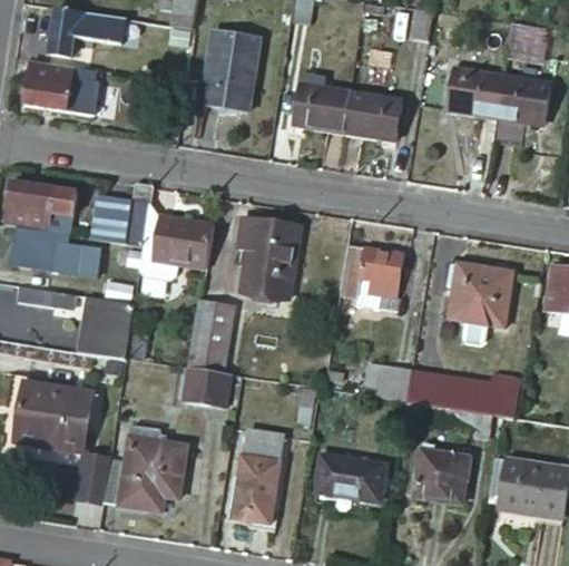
[(128,16),(148,19),(151,0),(130,0),(128,16)]
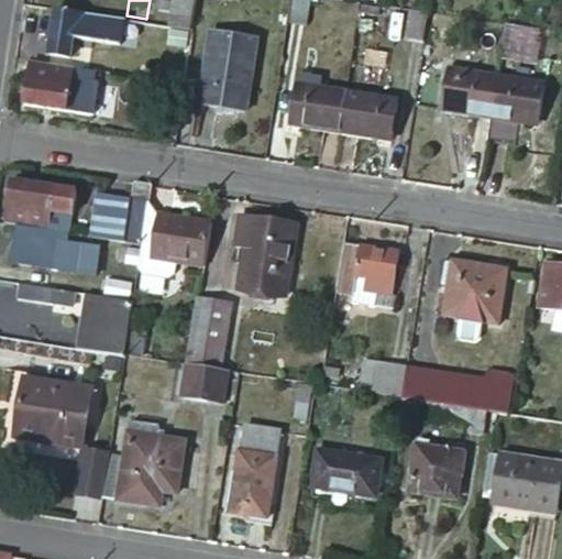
[(155,0),(154,4),(172,6),(168,23),(190,26),(194,0),(155,0)]
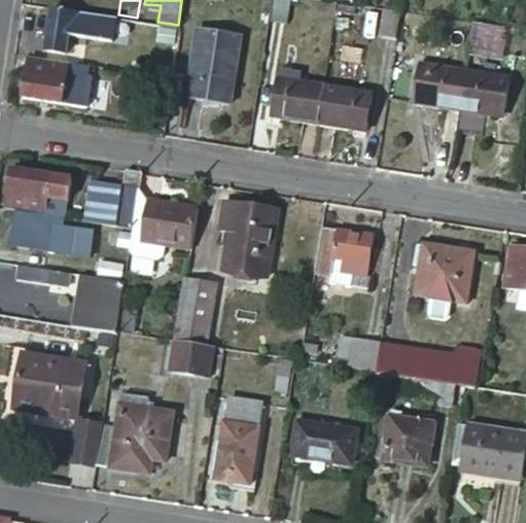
[(111,38),(115,14),(51,4),(44,46),(65,49),(67,31),(111,38)]
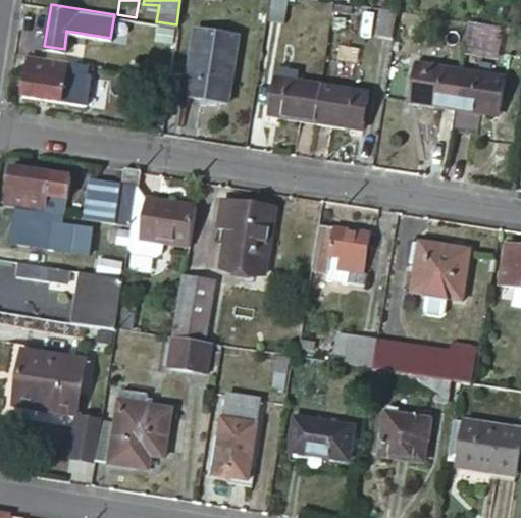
[(392,33),(396,6),(379,4),(374,30),(392,33)]
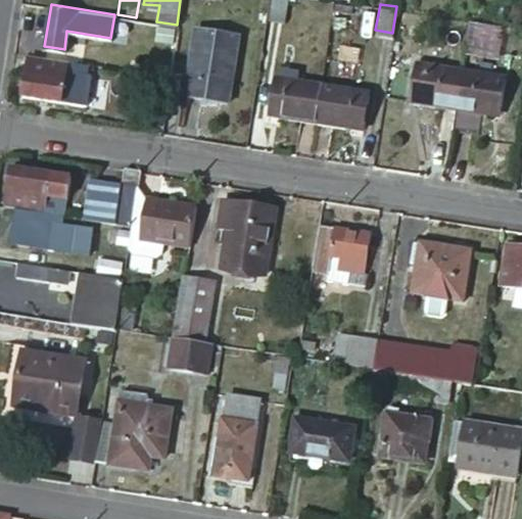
[(499,51),(506,21),(471,13),(464,43),(499,51)]
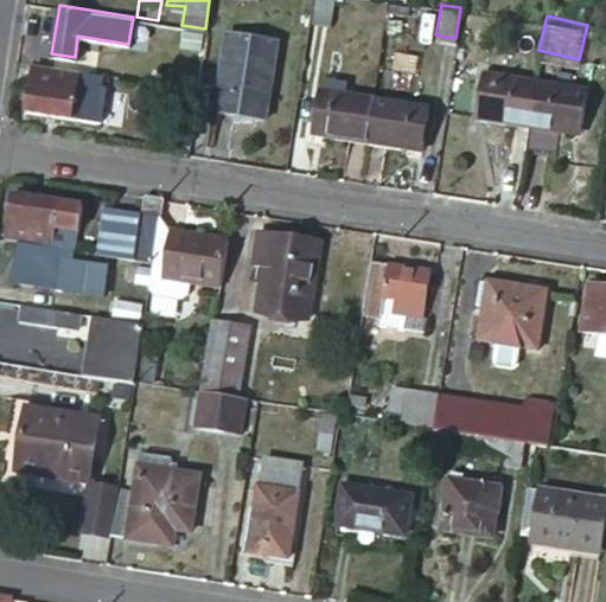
[(276,38),(227,31),(214,107),(263,115),(276,38)]
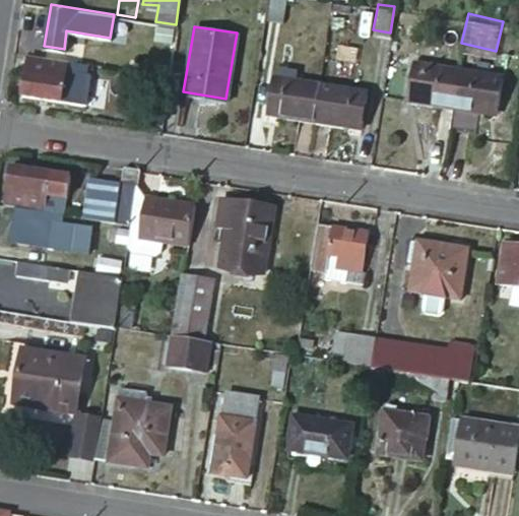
[(67,58),(27,52),(20,92),(85,103),(90,73),(65,69),(67,58)]
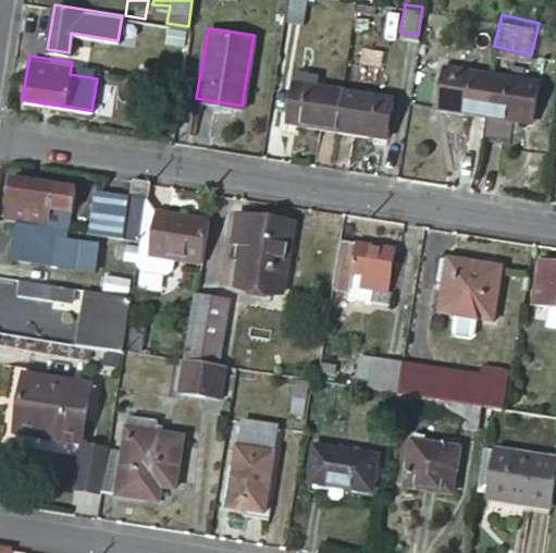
[(434,102),(483,110),(489,71),(441,63),(434,102)]
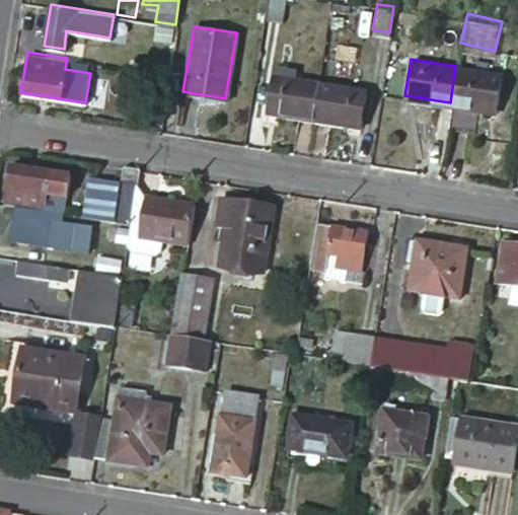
[(317,81),(286,76),(287,65),(274,63),(272,75),(270,74),(265,108),(312,116),(317,81)]
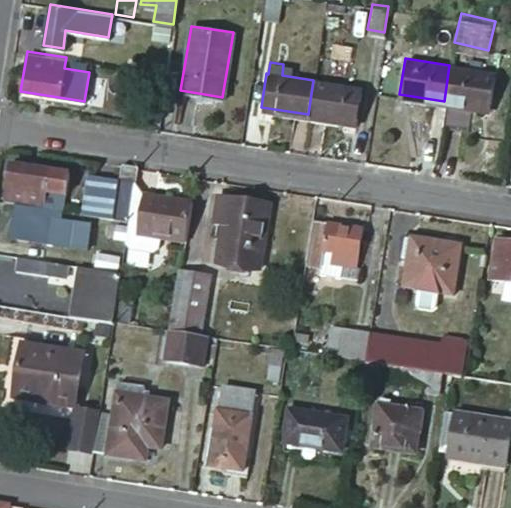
[(444,101),(470,105),(488,107),(494,72),(449,65),(444,101)]
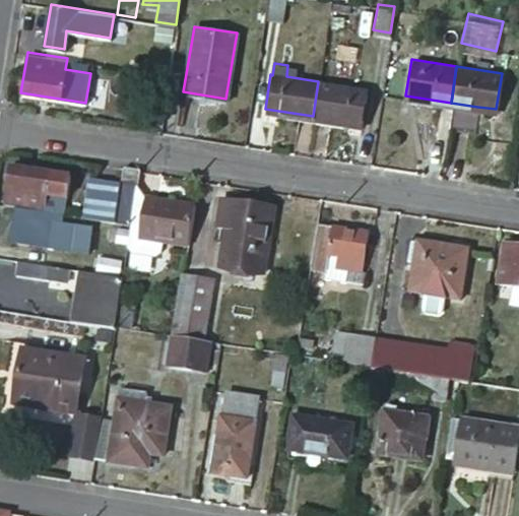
[(365,88),(318,81),(313,116),(360,124),(365,88)]
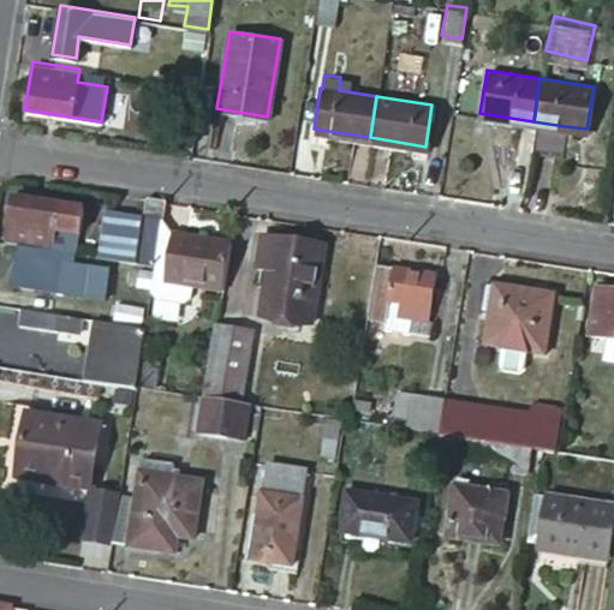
[(561,149),(565,126),(534,121),(530,145),(561,149)]
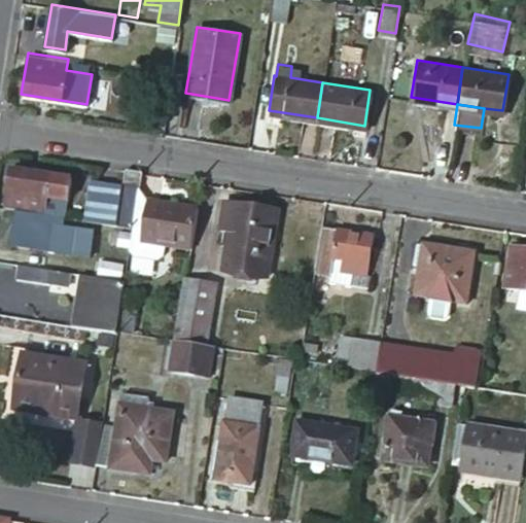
[(10,166),(4,209),(19,211),(48,216),(61,218),(64,199),(68,199),(71,175),(10,166)]
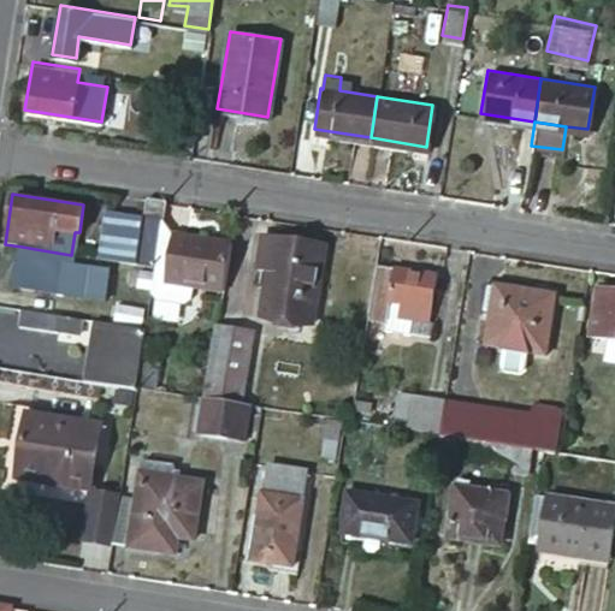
[(165,200),(147,197),(145,214),(161,217),(165,200)]
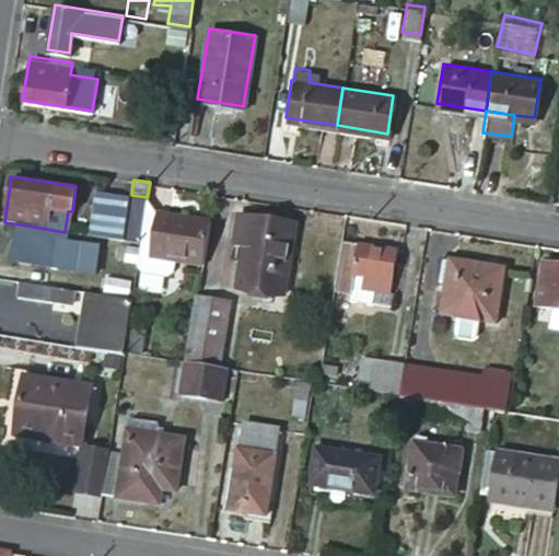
[(125,241),(127,226),(124,224),(129,196),(95,192),(91,219),(89,235),(125,241)]
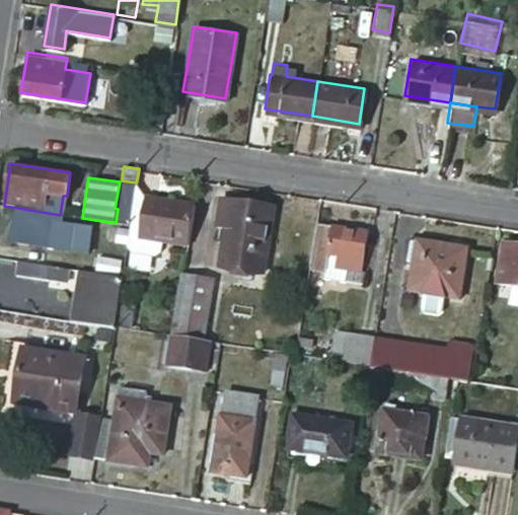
[(122,180),(118,209),(116,223),(129,225),(128,234),(190,243),(196,202),(147,195),(136,182),(122,180)]
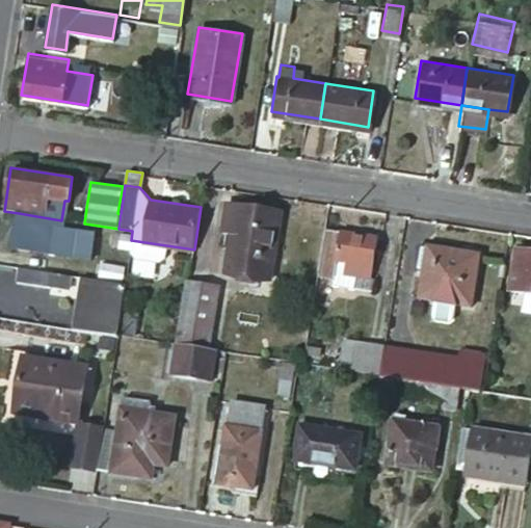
[(223,203),(221,216),(232,219),(235,204),(223,203)]
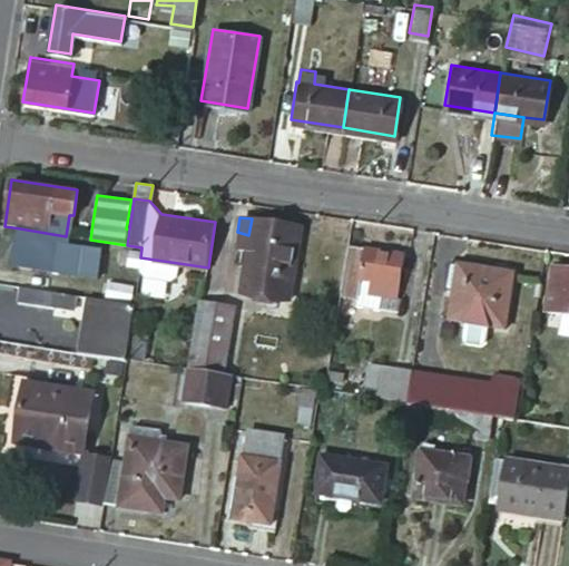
[(300,226),(252,218),(248,235),(237,232),(235,247),(247,250),(242,290),(288,298),(300,226)]
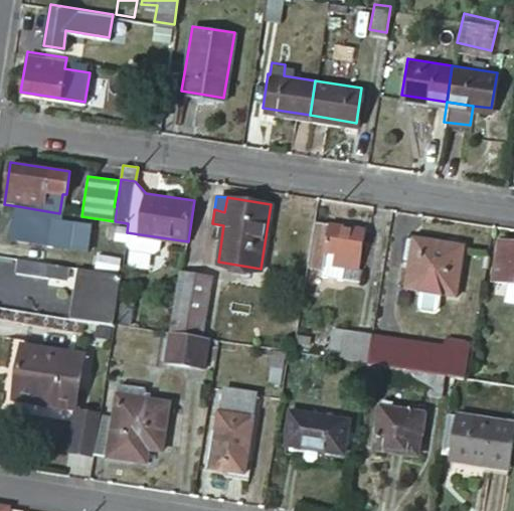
[(47,211),(18,206),(13,241),(58,248),(61,225),(45,222),(47,211)]
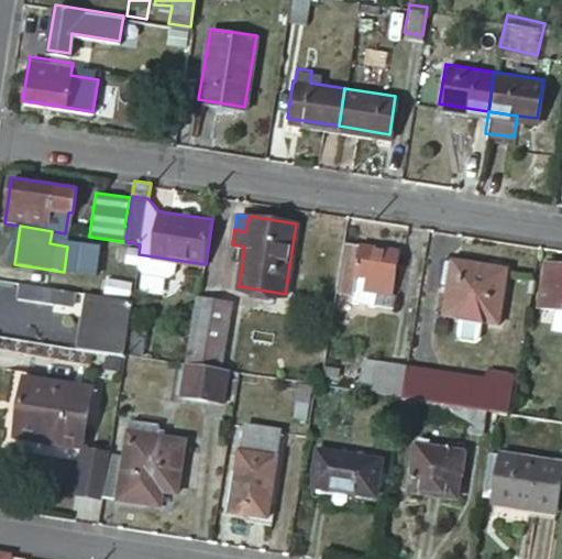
[(400,250),(344,241),(337,291),(355,293),(359,275),(368,276),(366,291),(394,294),(400,250)]
